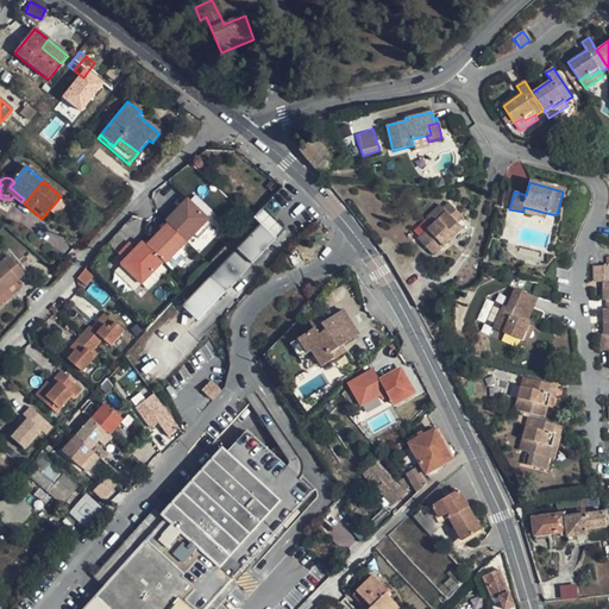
[(167,267),(187,244),(194,237),(198,240),(212,225),(186,201),(177,209),(180,212),(174,218),(171,215),(164,224),(167,226),(146,249),(139,256),(136,251),(129,245),(118,257),(124,264),(120,268),(142,287),(163,264),(167,267)]
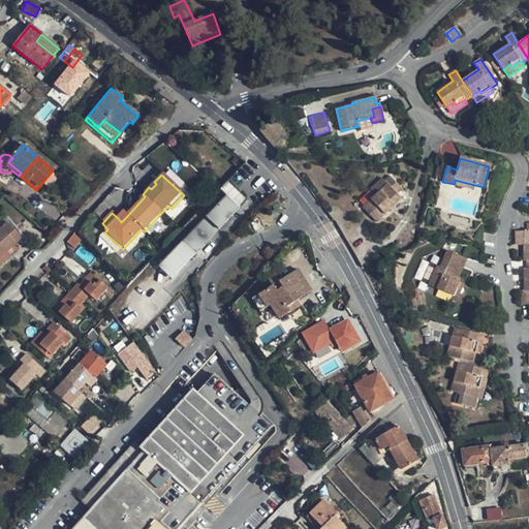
[(387,184),(363,208),(376,221),(390,209),(401,198),(397,194),(401,189),(390,176),(384,181),(387,184)]
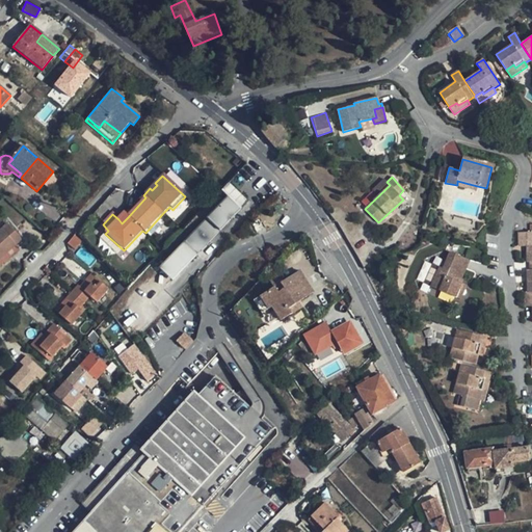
[(476,190),(477,186),(457,181),(457,185),(476,190)]
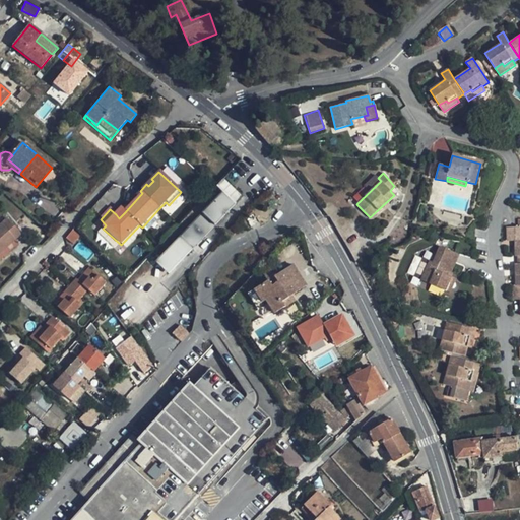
[(210,231),(235,204),(221,191),(180,237),(193,249),(210,231)]
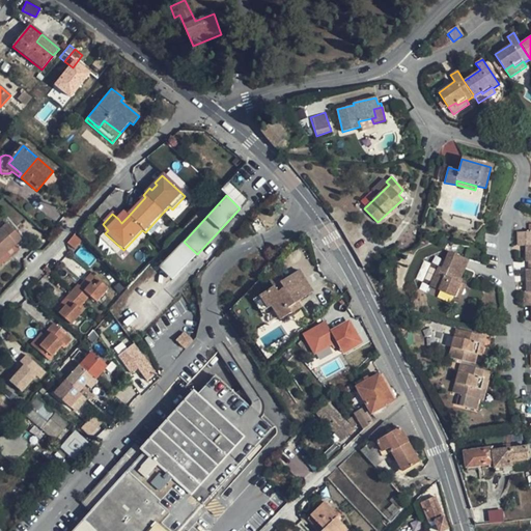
[(406,203),(402,199),(391,210),(394,214),(406,203)]
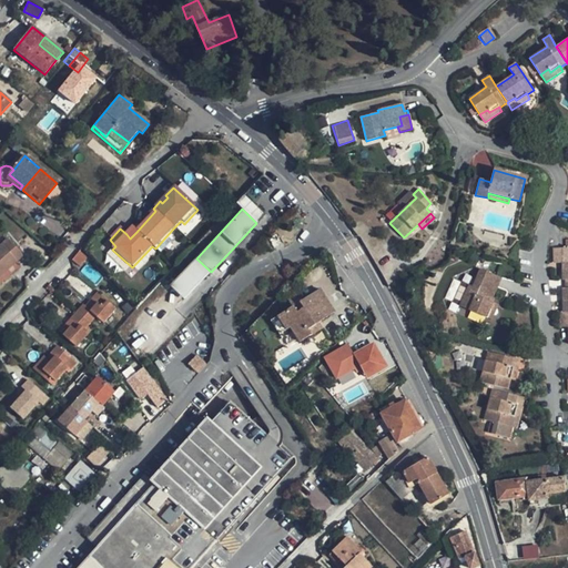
[(130,239),(137,232),(132,229),(127,234),(130,239)]
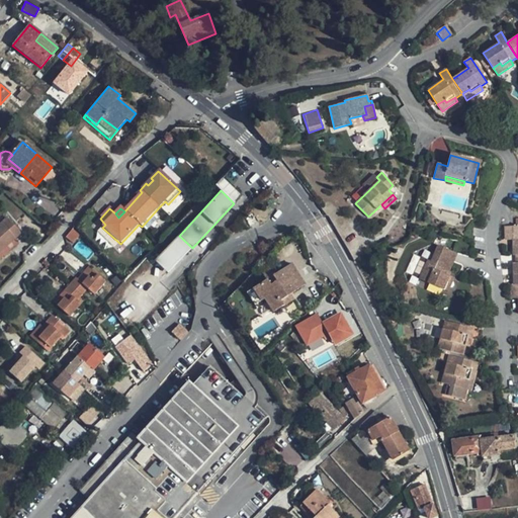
[(7,218),(1,224),(0,224),(0,251),(20,234),(7,218)]
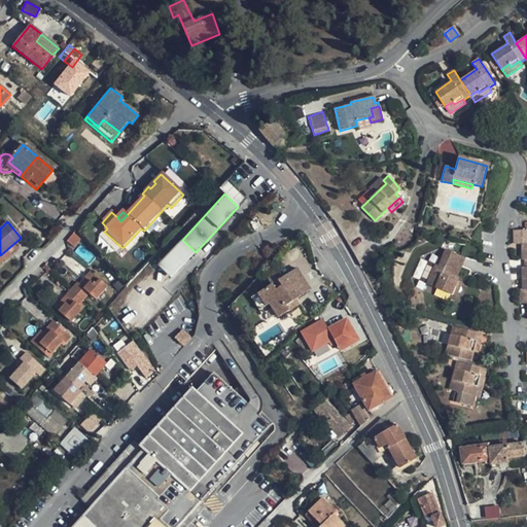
[(526,259),(526,230),(514,231),(515,244),(522,244),(524,244),(524,249),(522,250),(522,259),(525,259),(526,259)]
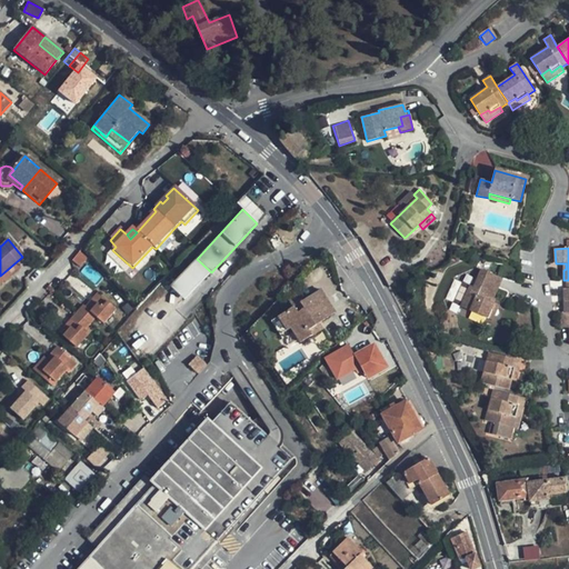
[(487,318),(493,303),(490,302),(501,278),(481,270),(473,287),(470,286),(460,307),(487,318)]
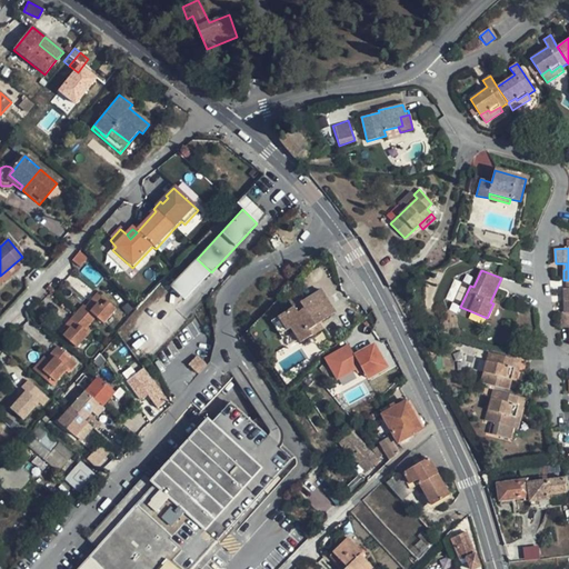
[(313,296),(328,319),(335,315),(319,291),(313,296)]
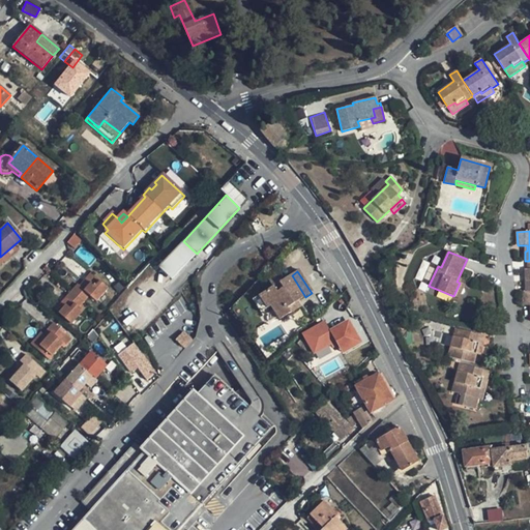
[(95,286),(100,281),(90,272),(79,285),(84,290),(90,282),(95,286)]
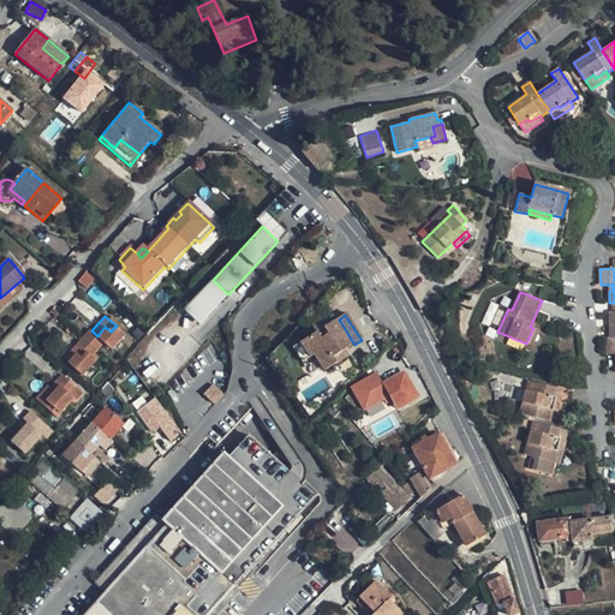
[(345,351),(354,345),(339,320),(324,329),(326,332),(320,335),(317,333),(293,350),(303,364),(314,357),(324,372),(348,357),(345,351)]
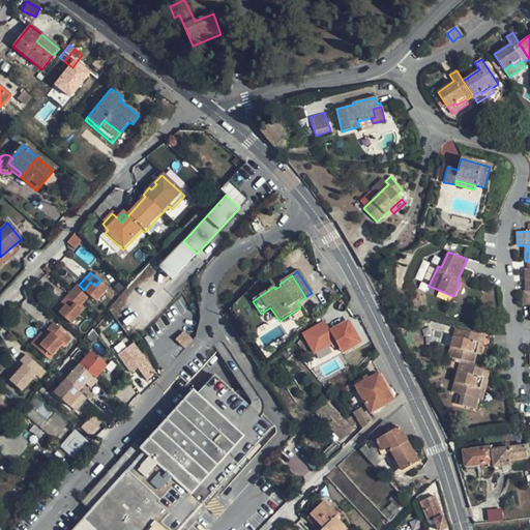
[(108,287),(100,281),(95,286),(90,282),(84,290),(79,285),(74,291),(85,301),(90,296),(95,300),(108,287)]
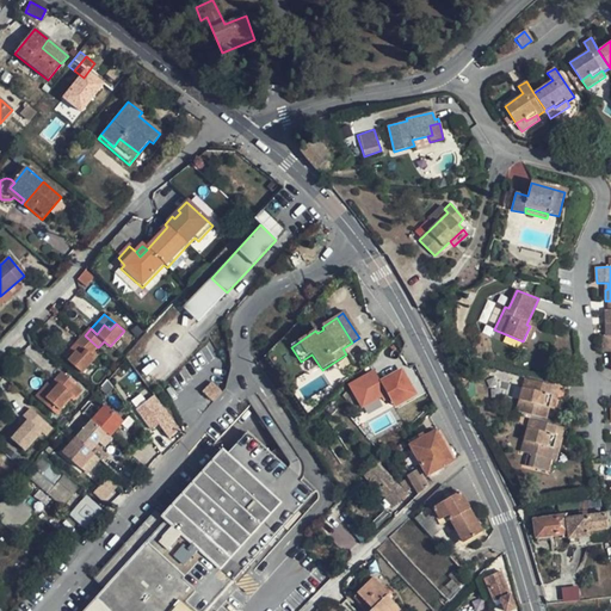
[(535,328),(530,326),(523,341),(528,344),(535,328)]
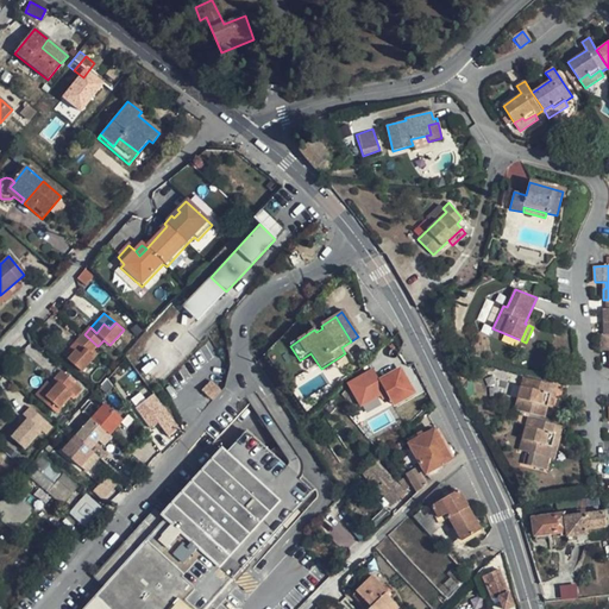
[(90,353),(98,346),(85,334),(77,341),(87,350),(82,356),(76,351),(69,360),(83,372),(96,358),(90,353)]
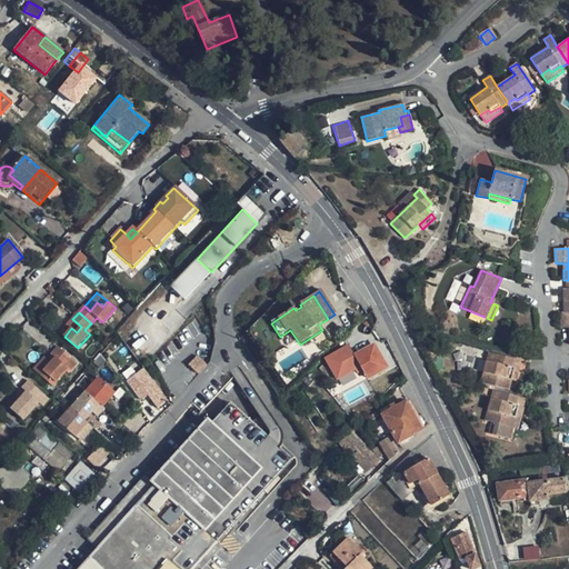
[(60,333),(65,337),(71,328),(77,332),(81,327),(72,319),(60,333)]
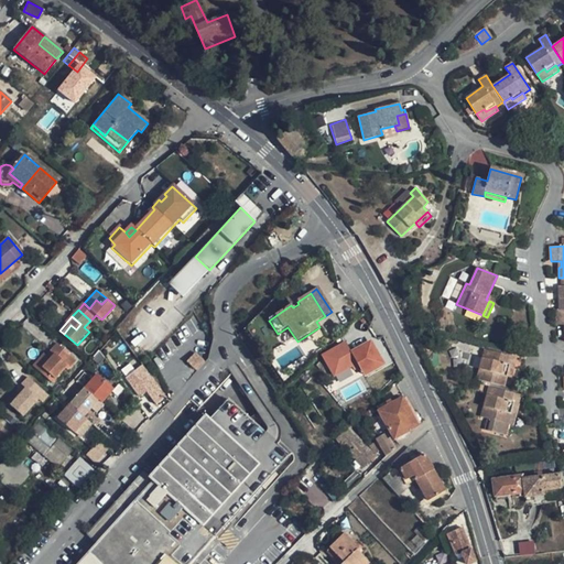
[(323,357),(334,377),(357,364),(361,372),(358,375),(360,378),(383,365),(371,344),(351,355),(346,344),(323,357)]
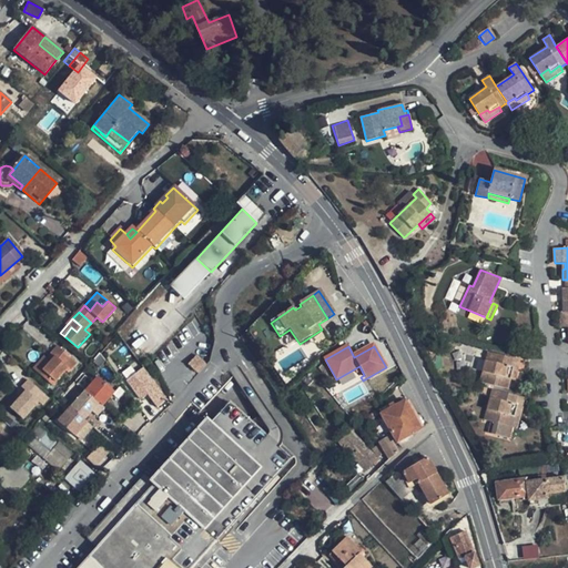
[(52,363),(41,376),(52,387),(68,369),(64,366),(71,359),(59,347),(52,354),(57,357),(52,363)]
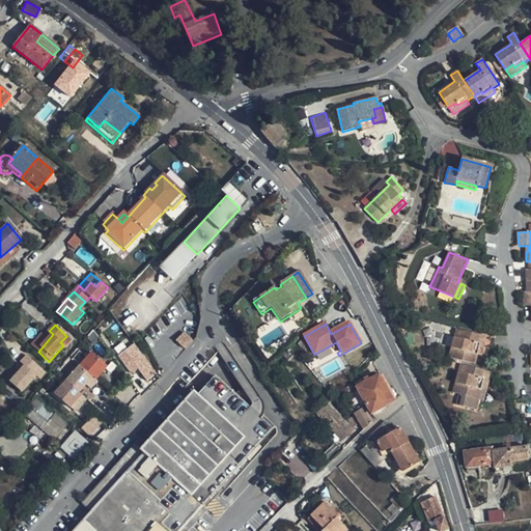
[(454,336),(448,358),(473,364),(476,354),(478,343),(477,343),(479,335),(463,331),(460,338),(454,336)]
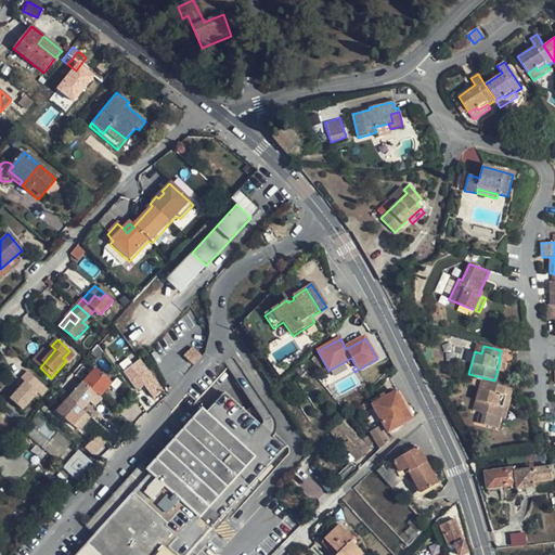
[(201,357),(192,348),(184,356),(194,364),(201,357)]
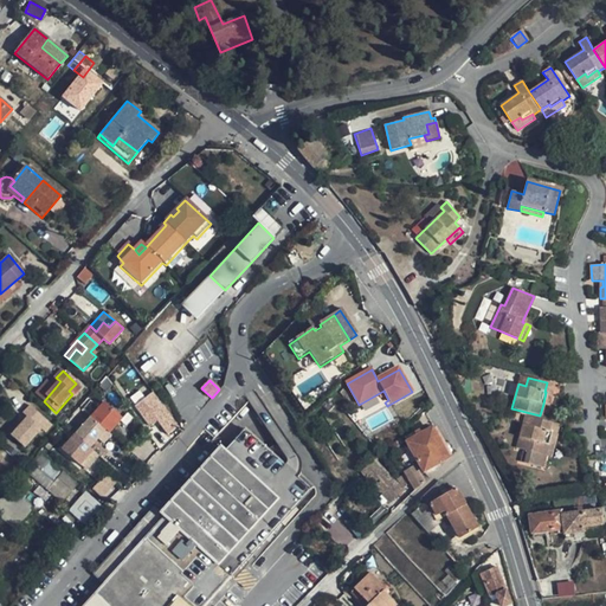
[(36,394),(44,401),(56,387),(49,381),(36,394)]
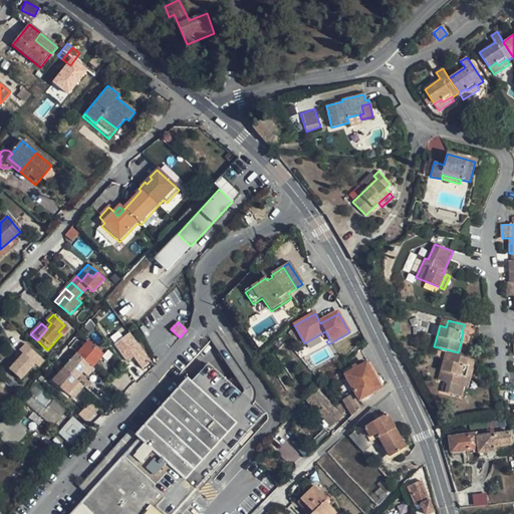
[(463,332),(461,342),(465,344),(468,334),(470,326),(464,324),(462,332),(463,332)]
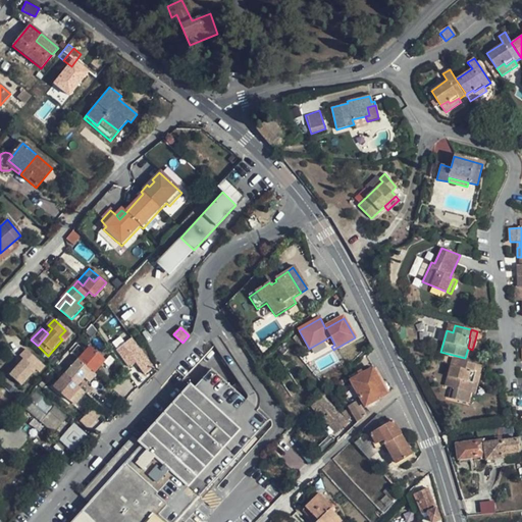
[(477,331),(475,340),(482,342),(484,332),(477,331)]
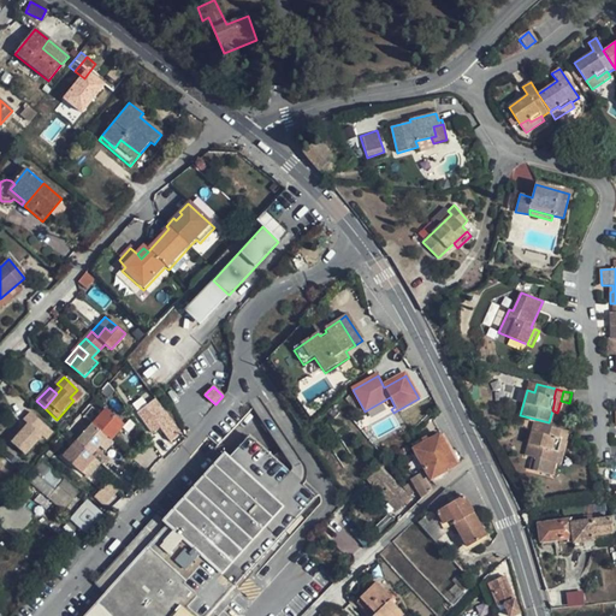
[(170,421),(157,400),(137,414),(152,434),(160,428),(170,422),(170,421)]
